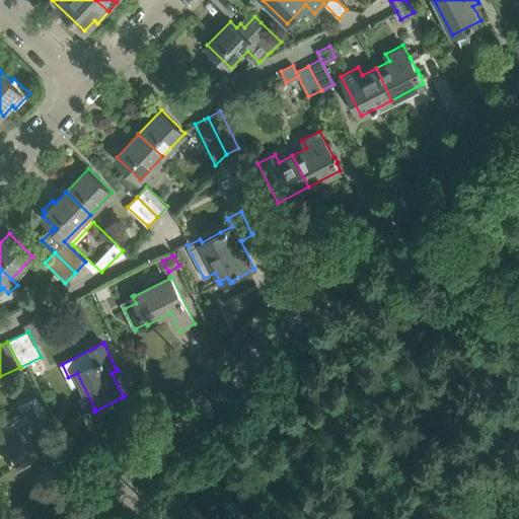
[(27,424),(1,438),(15,467),(40,455),(42,460),(57,453),(40,418),(45,416),(35,397),(18,406),(21,412),(27,424)]
